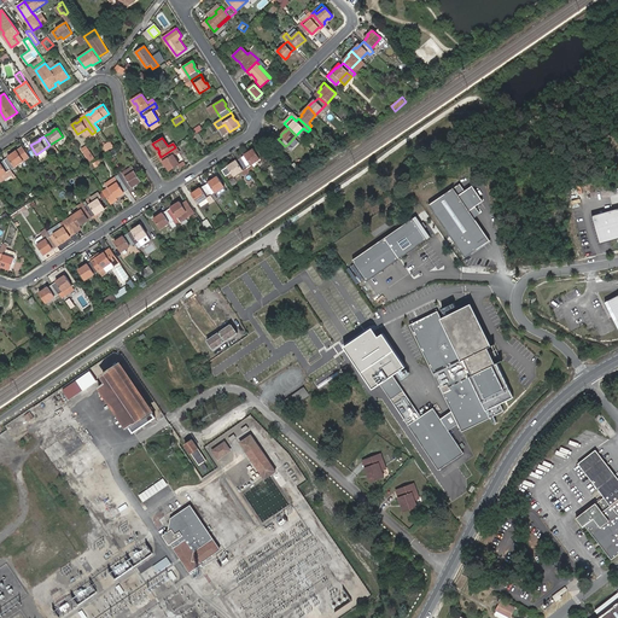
[(106,152),(115,146),(111,140),(103,146),(106,152)]
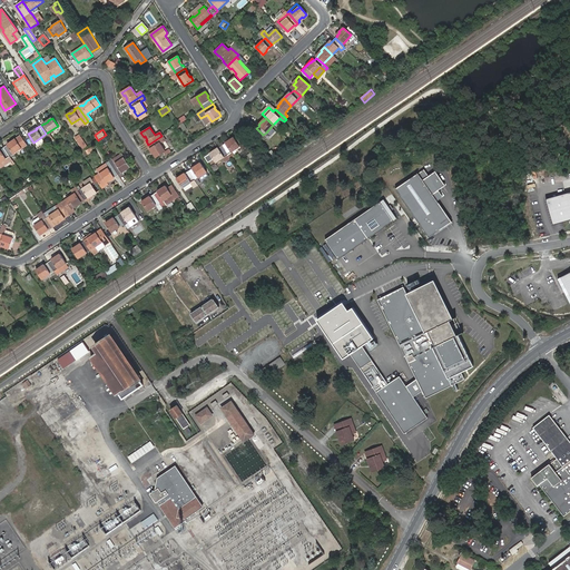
[(81,134),(76,136),(81,149),(87,147),(81,134)]
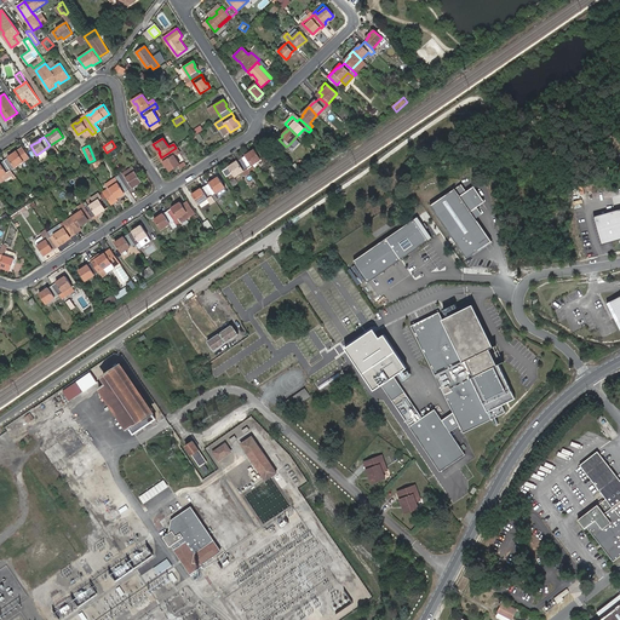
[(176,148),(161,158),(164,161),(165,161),(167,165),(166,166),(170,171),(179,165),(174,156),(179,153),(176,148)]
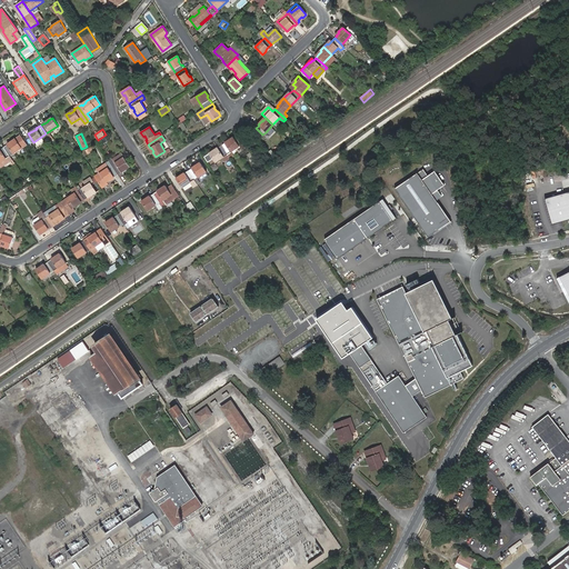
[(225,142),(221,146),(230,159),(233,157),(230,151),(239,146),(233,137),(229,140),(229,141),(226,143),(225,142)]
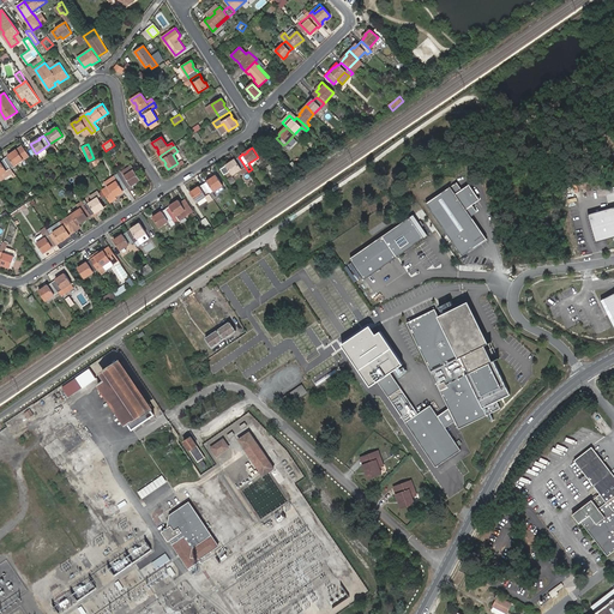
[(8,156),(5,158),(11,168),(24,160),(17,150),(13,152),(13,154),(10,157),(8,156)]
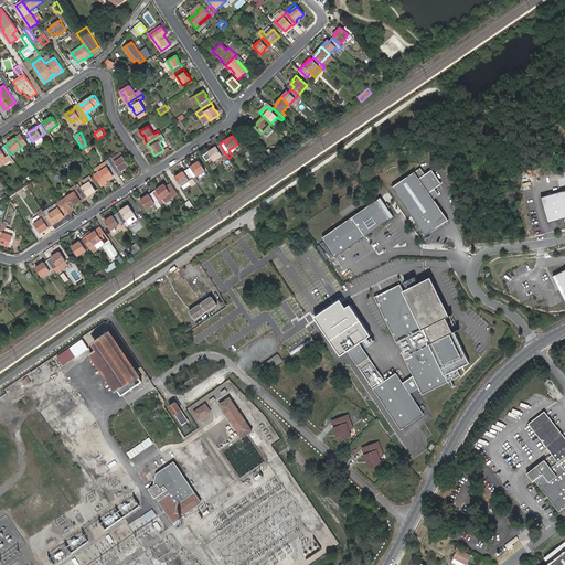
[(228,158),(220,145),(216,147),(216,148),(213,150),(212,149),(208,152),(214,161),(222,156),(225,160),(228,158)]
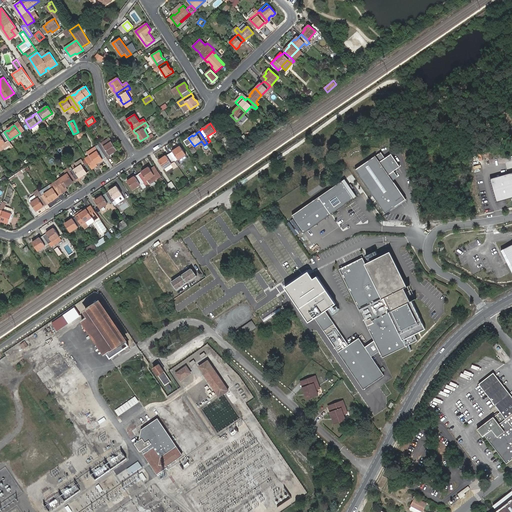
[(0,146),(9,140),(4,132),(0,135),(1,136),(0,135),(0,146)]
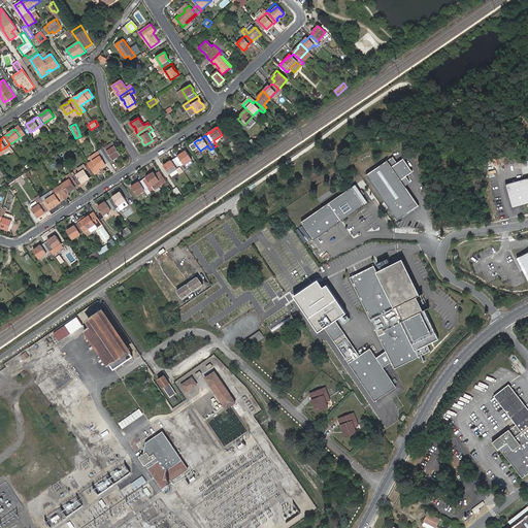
[(111,142),(103,147),(106,152),(114,146),(111,142)]
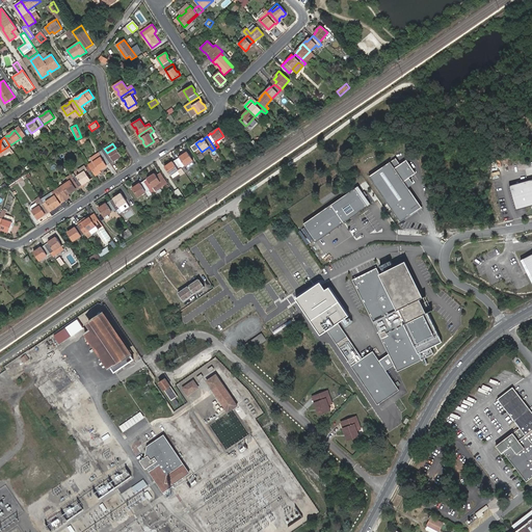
[(104,149),(102,151),(110,163),(114,160),(113,159),(116,157),(117,158),(122,156),(115,148),(107,153),(104,149)]
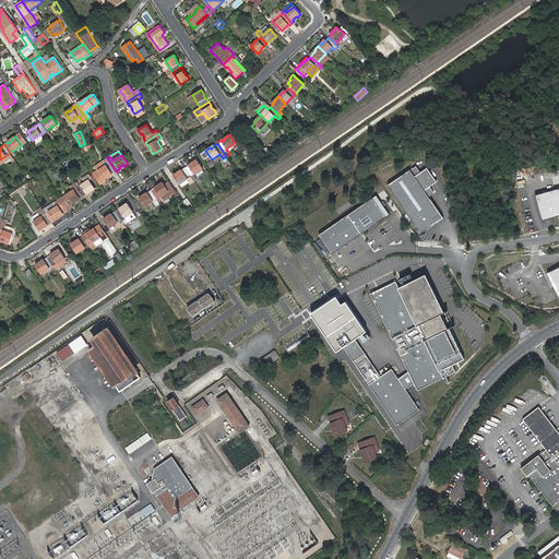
[(116,171),(107,158),(105,159),(95,166),(104,179),(108,177),(107,175),(111,173),(111,174),(116,171)]
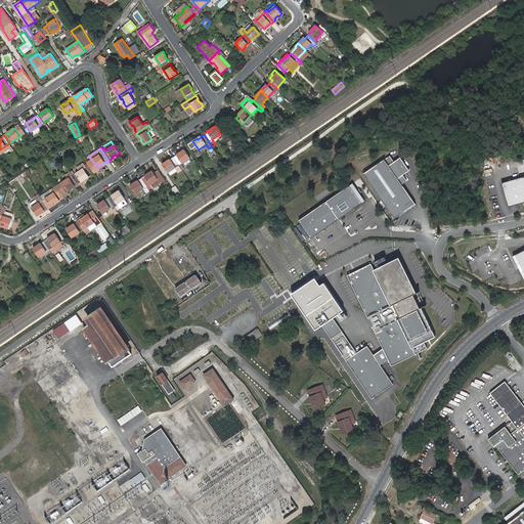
[(173,157),(178,165),(189,158),(184,149),(180,153),(181,154),(177,156),(177,155),(173,157)]
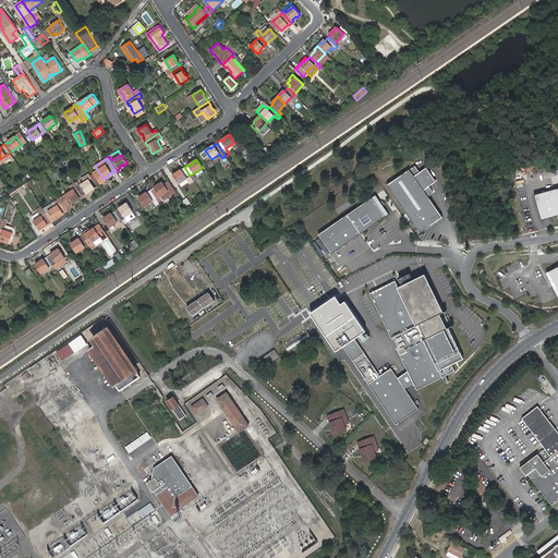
[(415,165),(387,184),(421,232),(443,217),(427,196),(434,192),(429,185),(437,181),(426,167),(420,171),(415,165)]
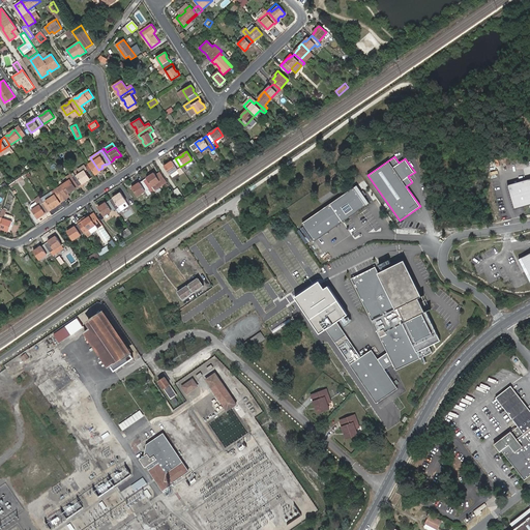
[(170,174),(180,167),(175,158),(172,162),(169,165),(168,164),(165,166),(170,174)]
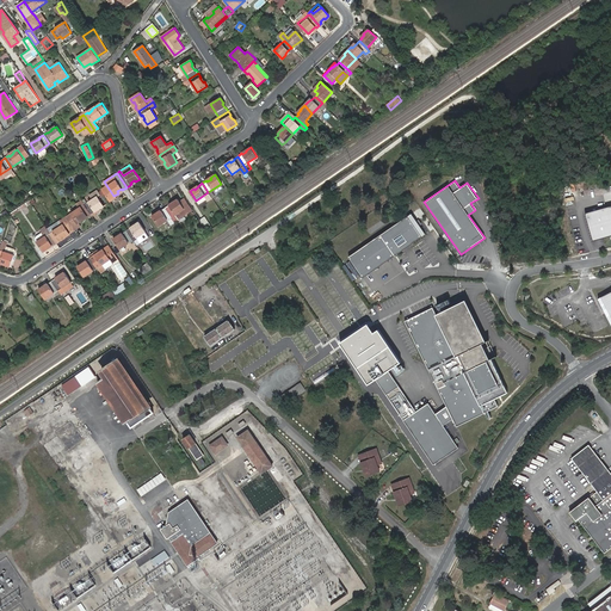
[(85,205),(91,215),(96,211),(94,210),(99,208),(99,209),(104,207),(98,197),(85,205)]
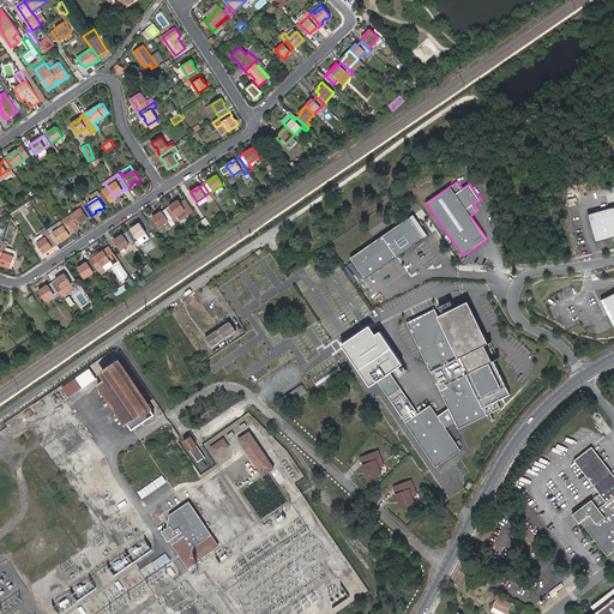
[(172,218),(173,221),(176,218),(178,221),(187,215),(178,200),(173,204),(174,205),(170,208),(169,206),(166,209),(172,218)]
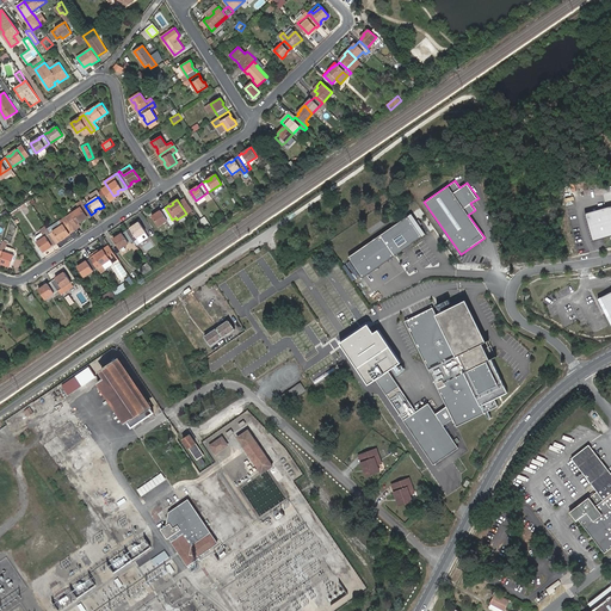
[(87,217),(91,215),(85,205),(65,217),(73,229),(80,224),(79,223),(82,220),(82,218),(86,216),(87,217)]
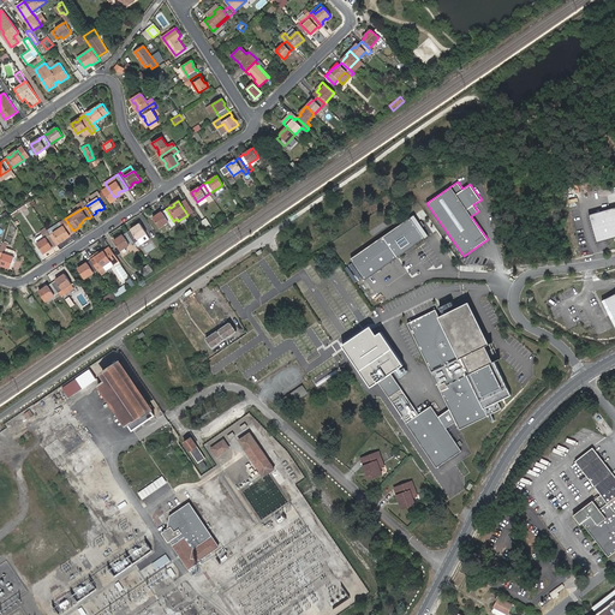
[(614,207),(589,214),(597,243),(614,237),(614,207)]
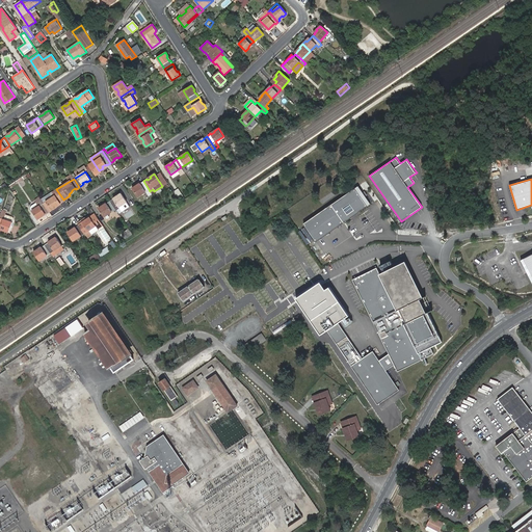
[(137,196),(149,189),(143,181),(139,183),(140,184),(137,186),(136,186),(132,188),(137,196)]
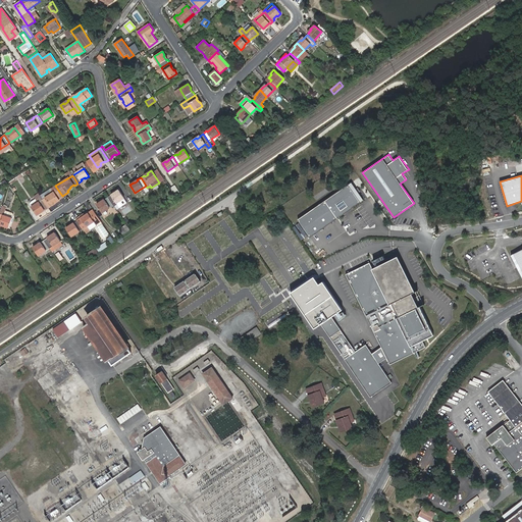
[(351,181),(297,219),(310,237),(363,200),(351,181)]
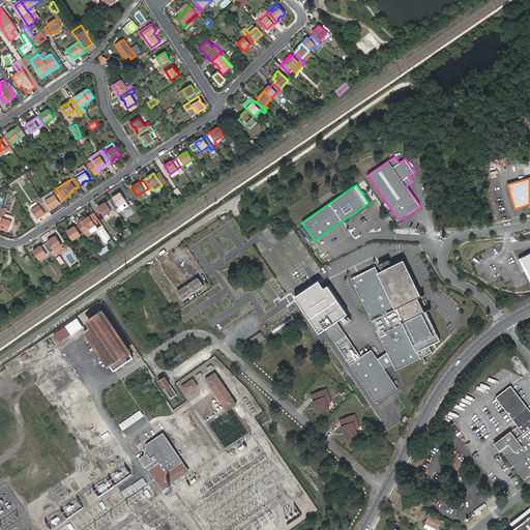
[(179,187),(174,189),(179,200),(183,198),(179,187)]
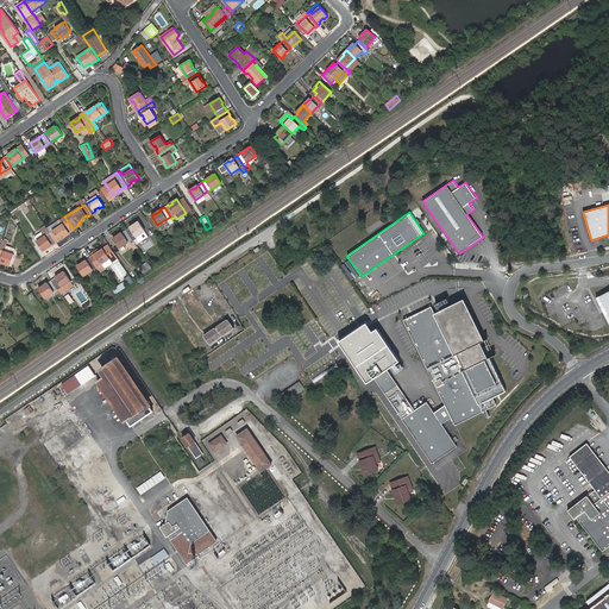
[(68,232),(73,228),(64,217),(60,220),(62,225),(49,233),(56,243),(60,239),(63,236),(64,237),(69,233),(68,232)]
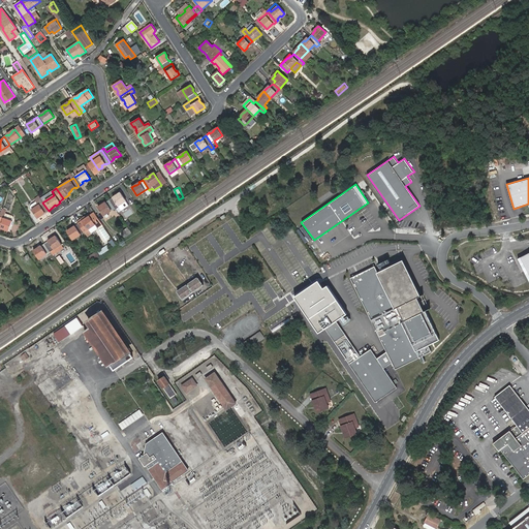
[(113,197),(109,199),(115,208),(126,200),(120,192),(116,195),(117,196),(114,198),(113,197)]
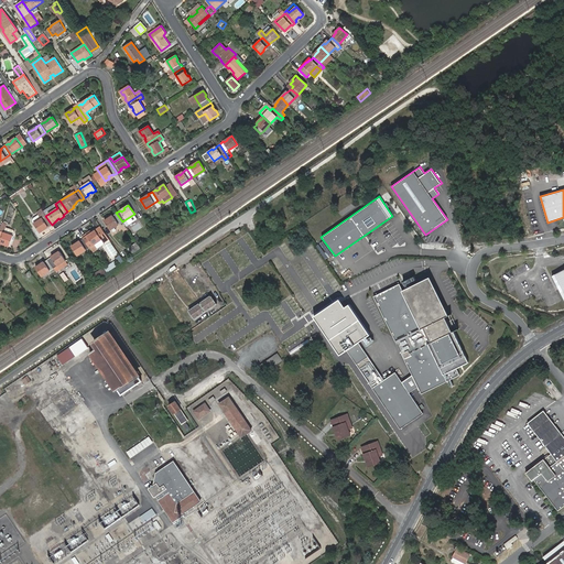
[(47,227),(52,225),(45,216),(41,209),(36,213),(38,215),(33,218),(32,220),(40,232),(44,229),(43,229),(47,226),(47,227)]
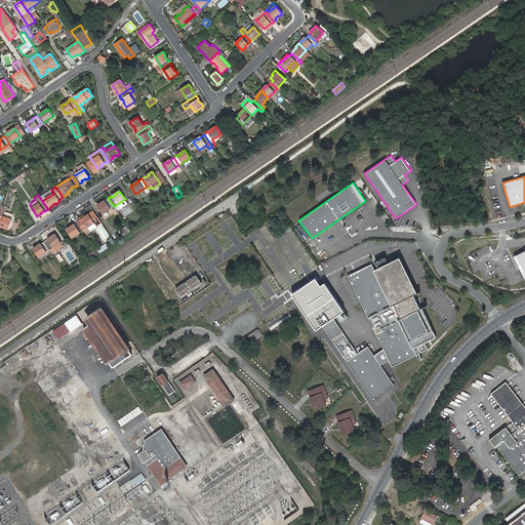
[(114,206),(108,198),(105,201),(105,202),(102,204),(101,203),(96,205),(103,214),(114,206)]
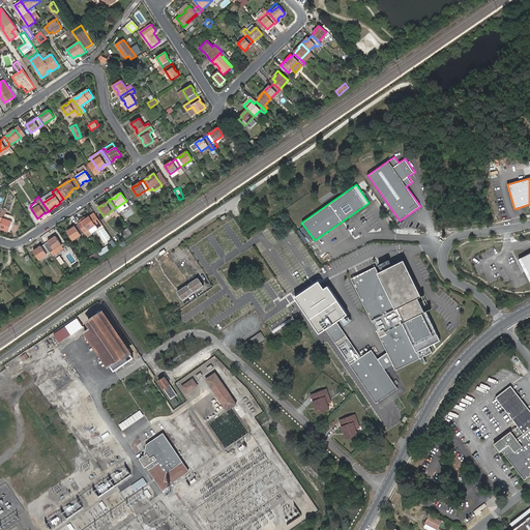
[(0,214),(0,228),(0,227),(4,228),(4,230),(9,231),(10,232),(13,222),(12,222),(15,217),(13,216),(5,214),(1,212),(0,214)]
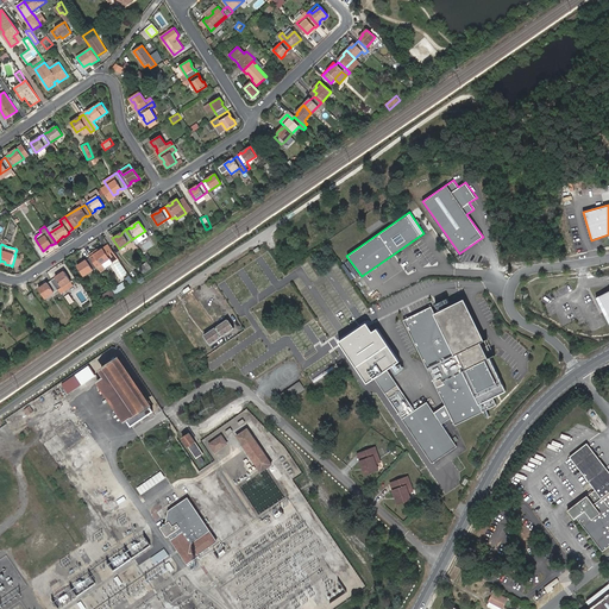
[(112,263),(118,259),(108,245),(98,252),(99,252),(94,256),(94,255),(89,257),(96,267),(108,258),(112,263)]
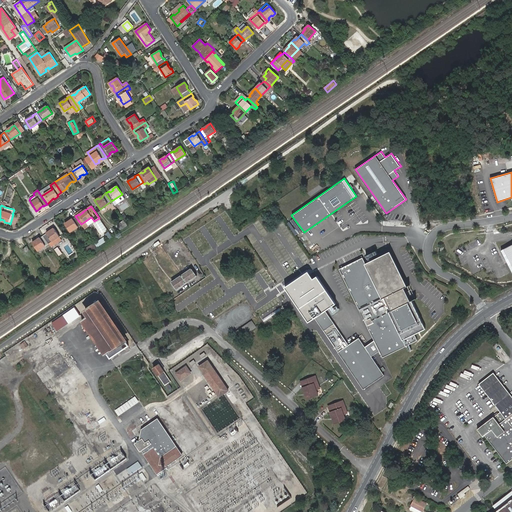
[(70,231),(81,224),(75,216),(72,219),(73,219),(69,222),(68,221),(65,224),(70,231)]
